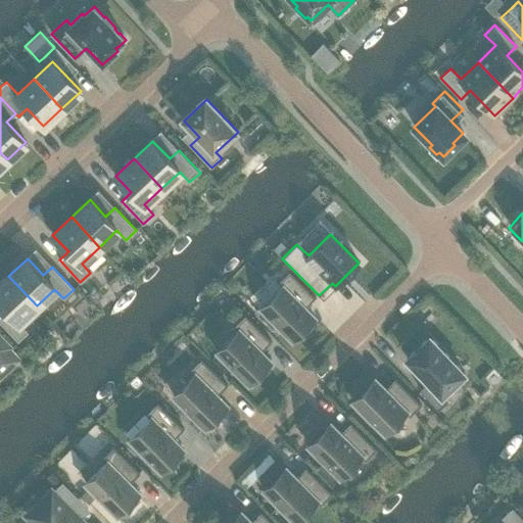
[(304,307),(316,297),(289,272),(278,283),(282,287),(260,307),(292,340),(298,334),(301,337),(313,326),(310,323),(315,318),(304,307)]
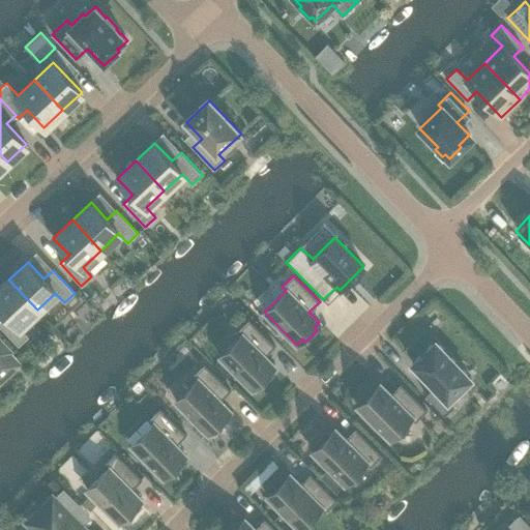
[(37,310),(8,280),(0,287),(0,307),(6,314),(0,319),(0,326),(18,346),(28,336),(20,326),(37,310)]
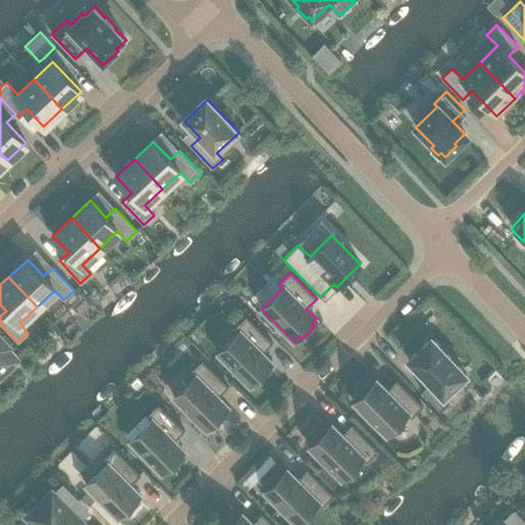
[(263,353),(273,342),(246,317),(235,328),(239,332),(217,353),(249,386),(255,379),(258,382),(270,371),(267,368),(272,363),(263,353)]
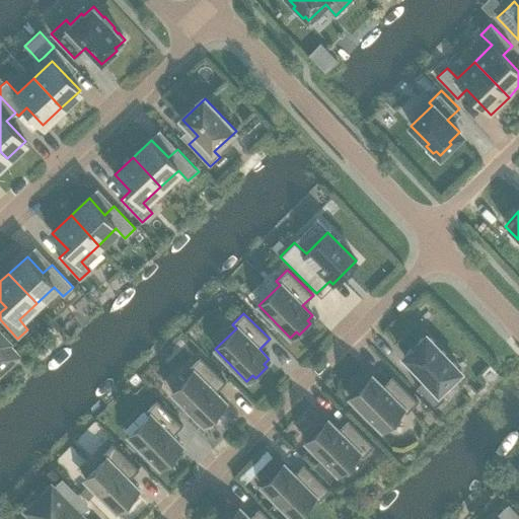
[(0,376),(22,357),(13,346),(14,345),(0,329),(0,376)]
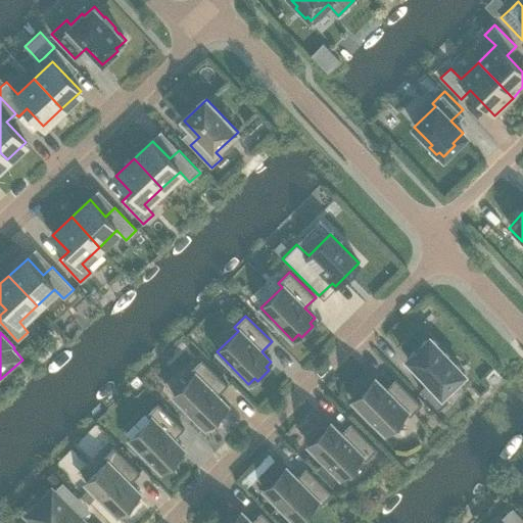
[(465,374),(429,336),(420,345),(418,343),(414,347),(416,349),(407,359),(428,381),(419,389),(438,410),(447,400),(442,394),(465,374)]
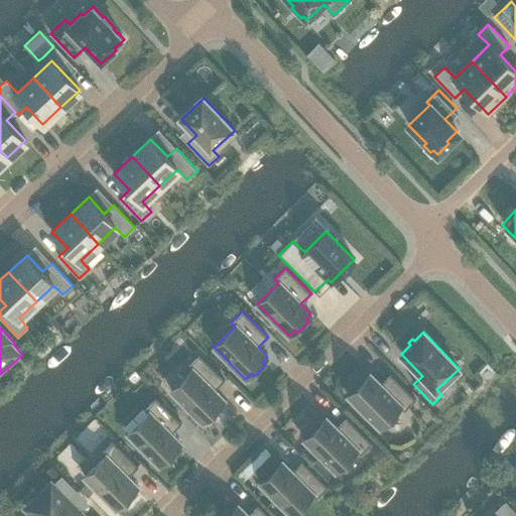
[(215,390),(225,380),(199,355),(187,366),(191,370),(170,390),(203,422),(208,416),(211,419),(222,408),(219,405),(224,400),(215,390)]
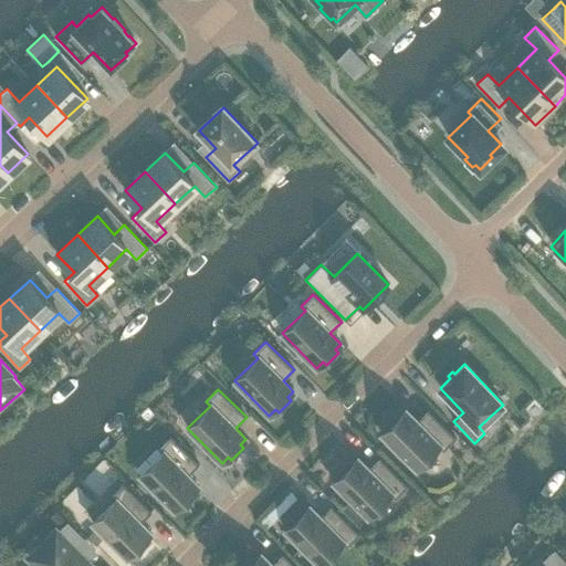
[(456,438),(428,410),(417,421),(406,410),(399,417),(397,413),(385,426),(388,428),(381,435),(416,469),(439,446),(443,450),(456,438)]
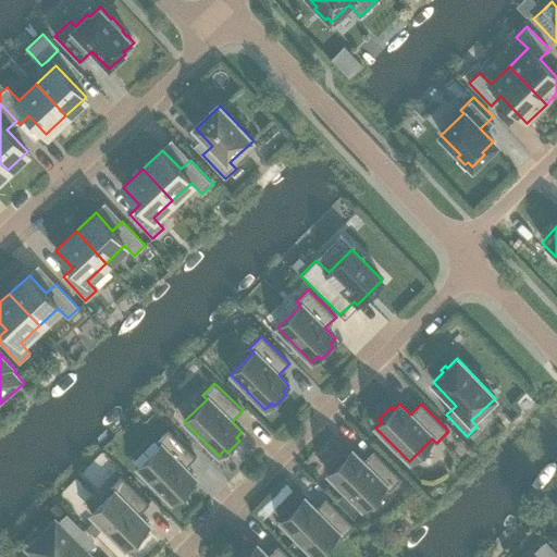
[(185,468),(196,457),(168,429),(156,442),(160,446),(137,468),(172,502),(177,496),(181,499),(193,487),(189,484),(195,479),(185,468)]
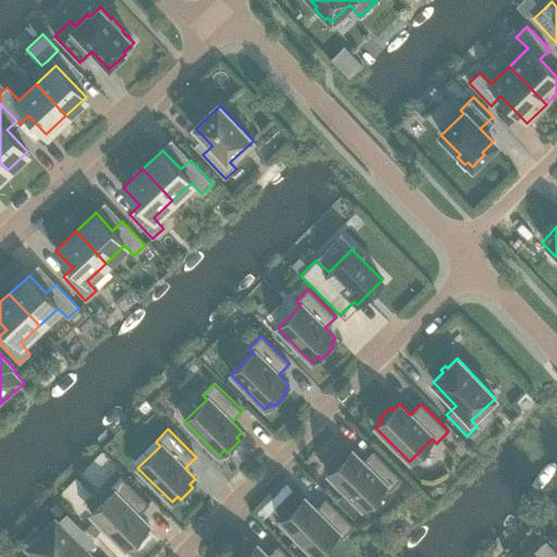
[(401,479),(373,450),(362,461),(351,452),(346,457),(343,454),(331,466),(334,469),(329,474),(362,509),(385,486),(388,491),(401,479)]
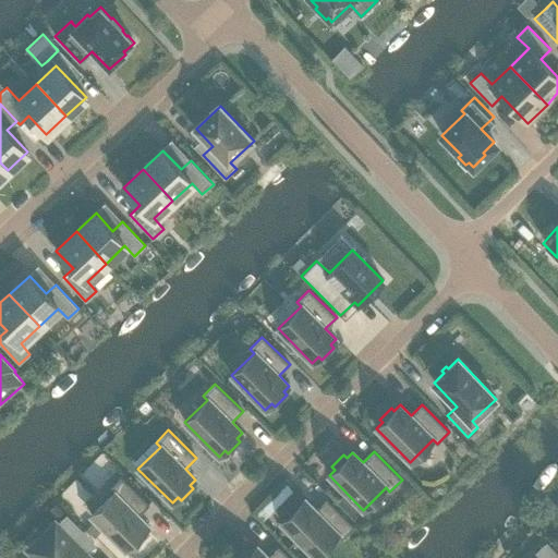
[(91,516),(125,550),(131,544),(134,547),(146,535),(143,532),(148,526),(138,516),(149,505),(122,476),(109,489),(113,494),(91,516)]
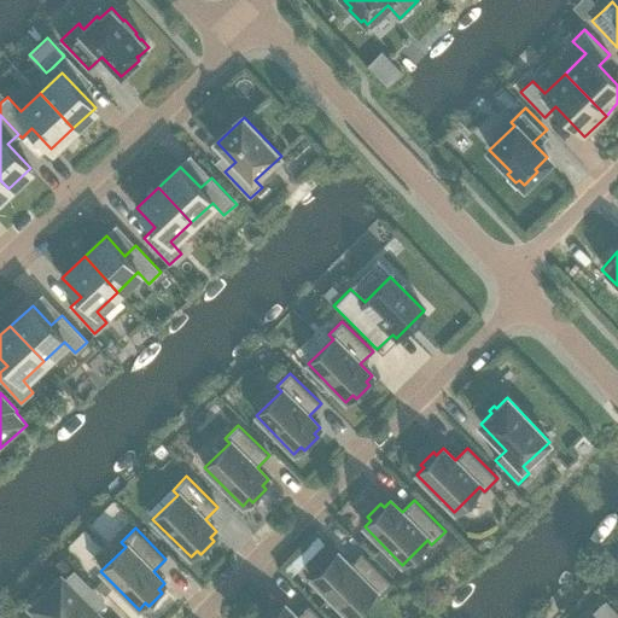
[(291,561),(283,569),(290,576),(312,555),(304,548),(291,561)]
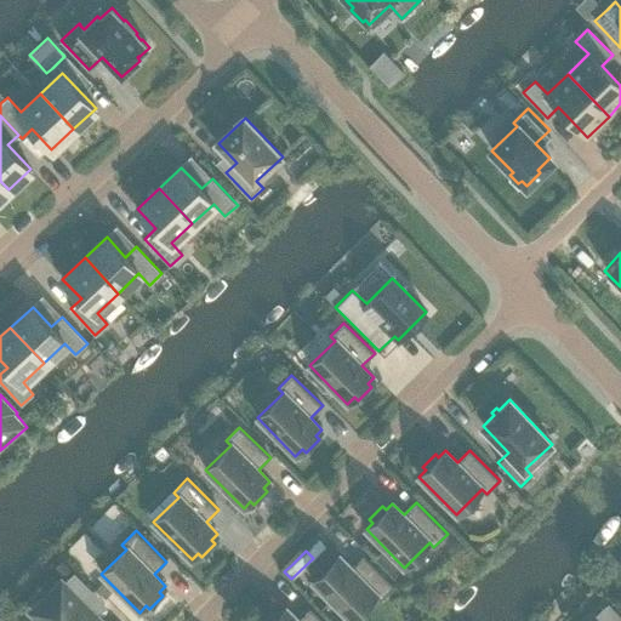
[(393,579),(399,573),(381,553),(374,559),(374,560),(376,563),(393,579)]
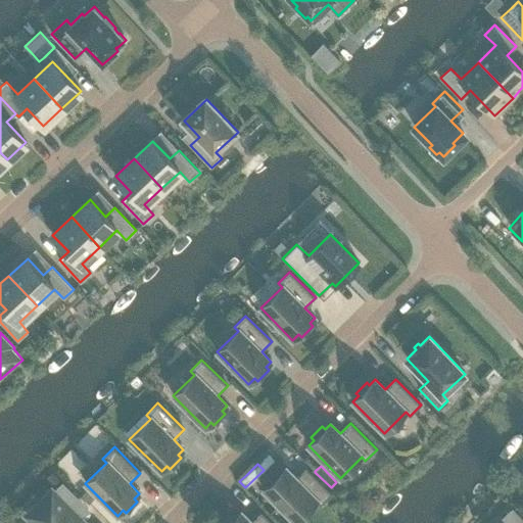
[(332,493),(305,468),(295,478),(286,468),(280,474),(277,471),(267,482),(269,484),(264,490),(295,522),(317,501),(321,505),(332,493)]
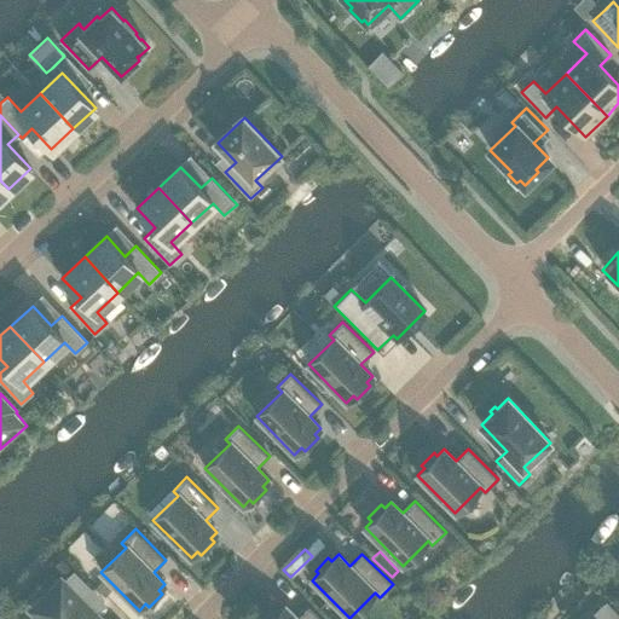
[(55,566),(58,570),(59,572),(61,572),(64,576),(73,567),(63,557),(55,566)]
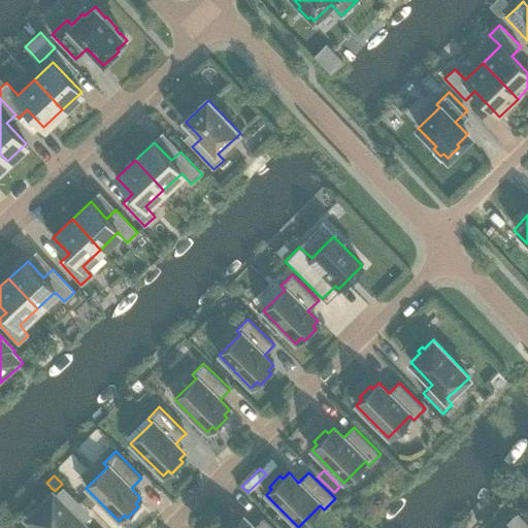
[(52,496),(27,520),(34,527),(84,527),(66,509),(75,501),(63,489),(54,497),(52,496)]
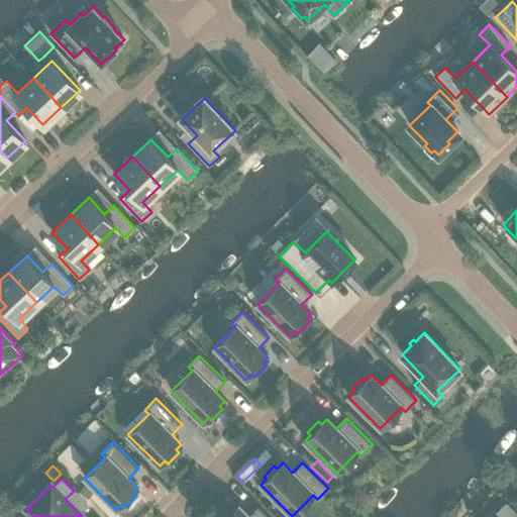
[(79,491),(82,494),(87,499),(94,493),(85,485),(79,491)]
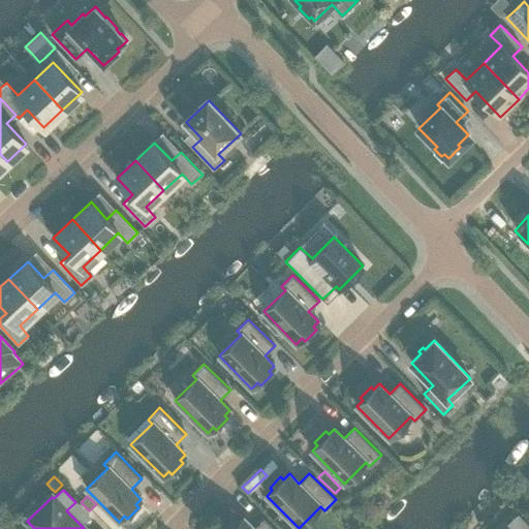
[(528,528),(528,525),(518,514),(507,524),(511,528),(528,528)]
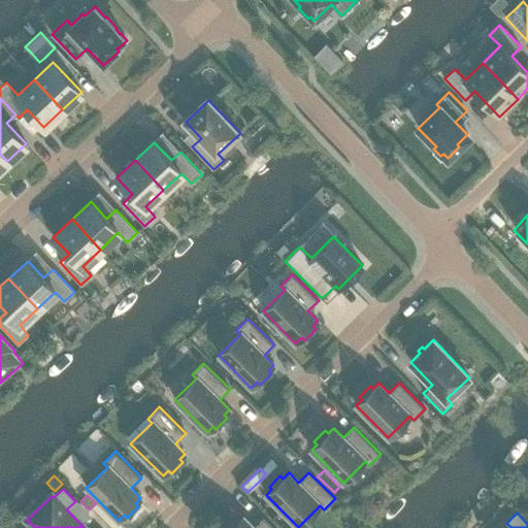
[(274,527),(264,517),(254,527),(243,518),(238,523),(235,520),(227,527),(274,527)]
